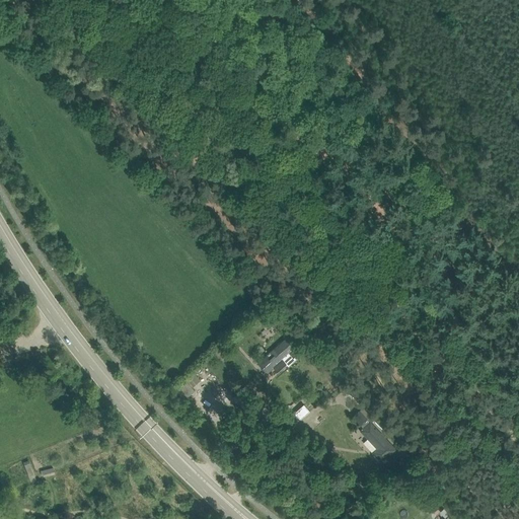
[(267,373),(273,367),(279,373),(287,366),(281,360),(289,353),(293,357),(299,351),(288,338),(258,364),(267,373)]
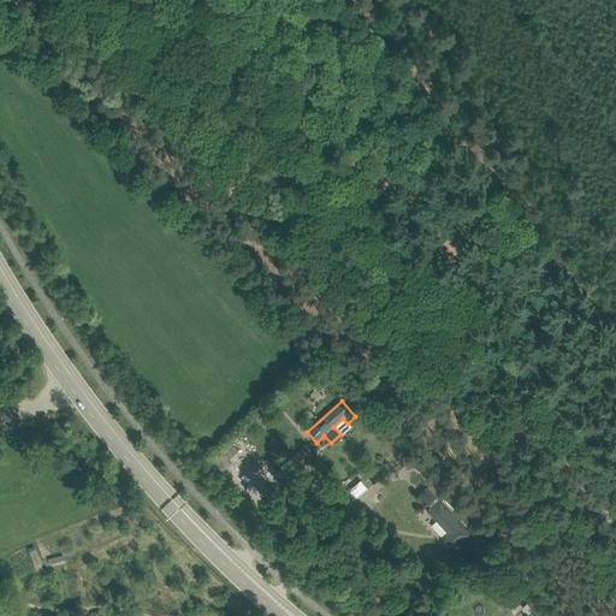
[(345,491),(353,499),(367,487),(361,480),(345,491)]
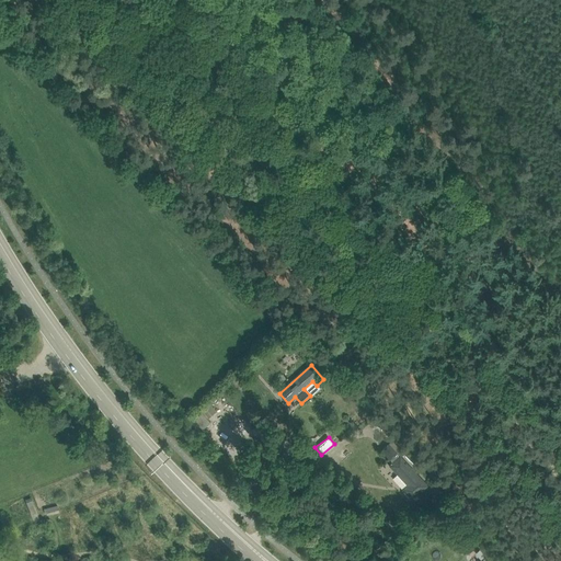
[(389,443),(380,450),(389,459),(397,453),(389,443)]
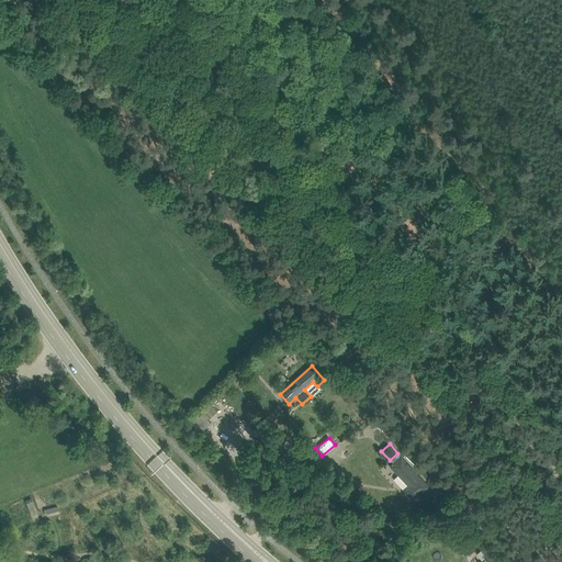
[(401,456),(390,467),(407,485),(402,490),(413,501),(429,486),(401,456)]
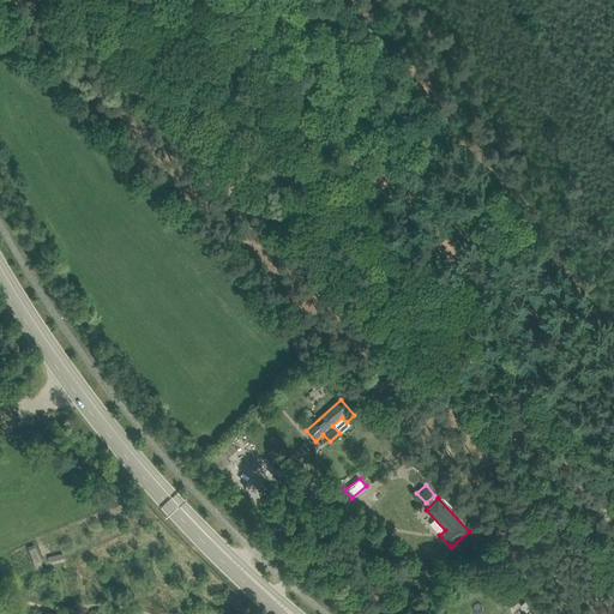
[(50,565),(65,561),(62,553),(48,557),(50,565)]
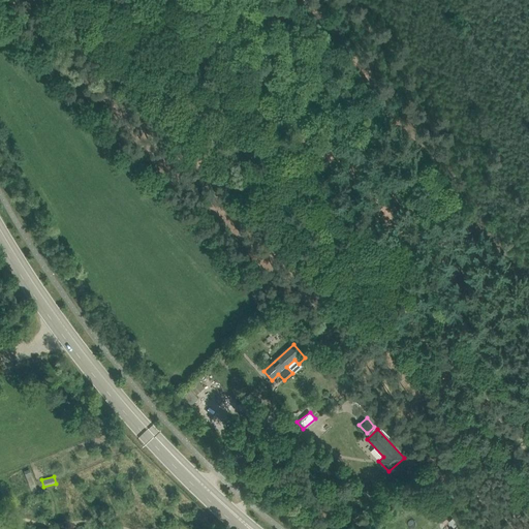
[(453,518),(448,522),(454,527),(458,524),(453,518)]
